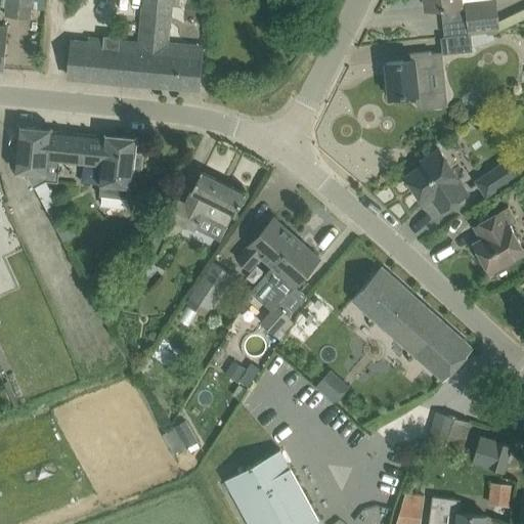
[(33,0),(6,0),(5,18),(32,20),(33,0)]
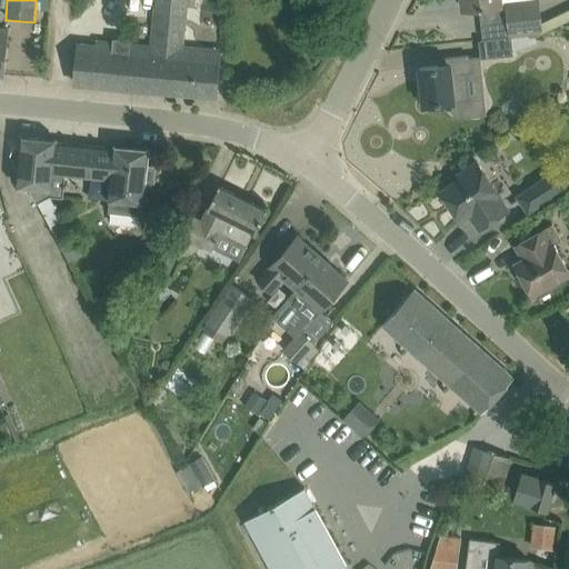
[(199,47),(182,46),(187,0),(157,0),(153,45),(101,40),(100,42),(79,41),(76,83),(216,97),(219,60),(198,59),(199,47)]
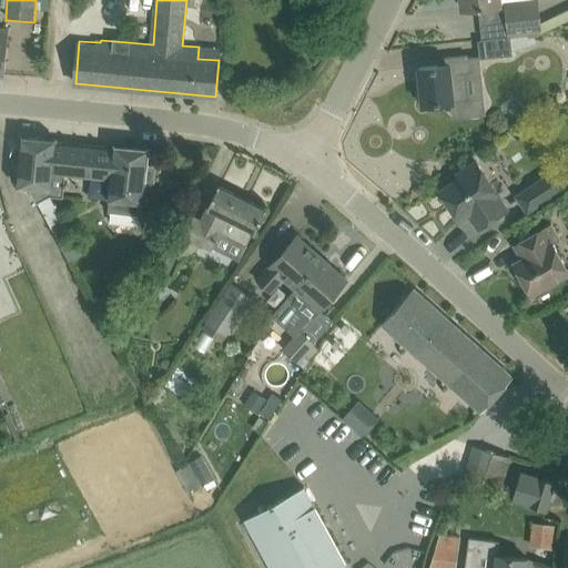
[(460,0),(463,9),(500,4),(499,0),(460,0)]
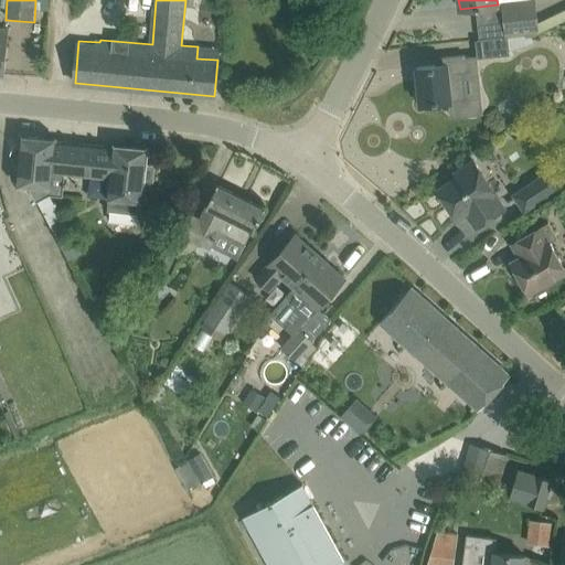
[(536,0),(501,3),(504,33),(539,30),(536,0)]
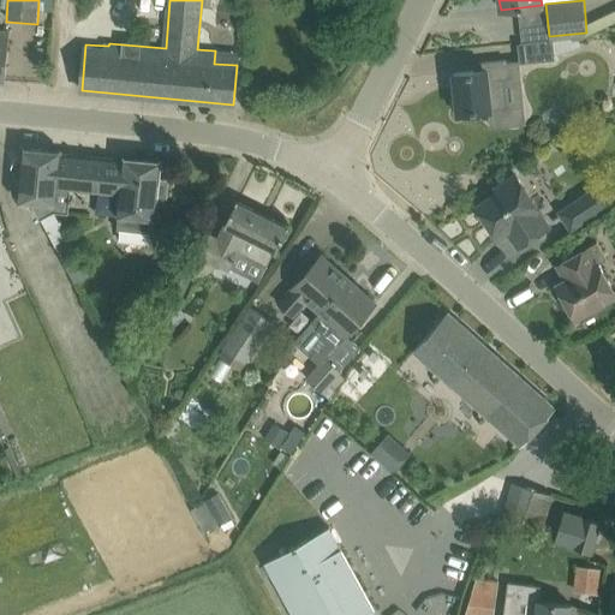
[(0,79),(5,81),(10,31),(0,30),(0,79)]
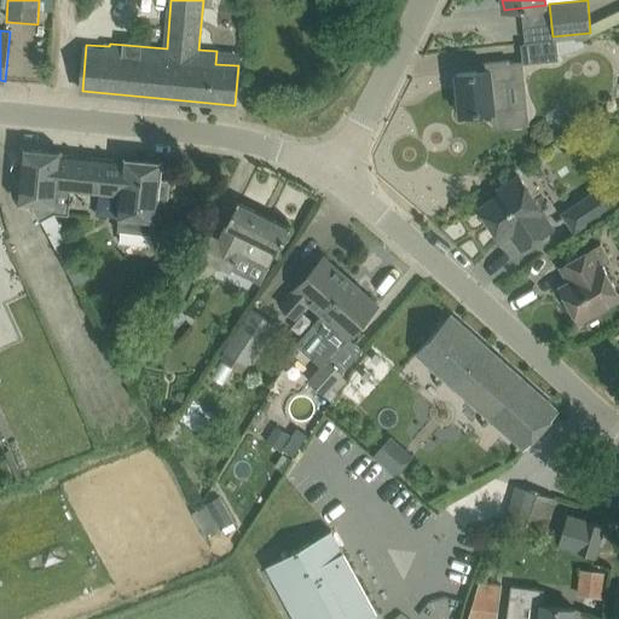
[(580,35),(520,42),(522,61),(559,57),(559,53),(582,47),(580,35)]
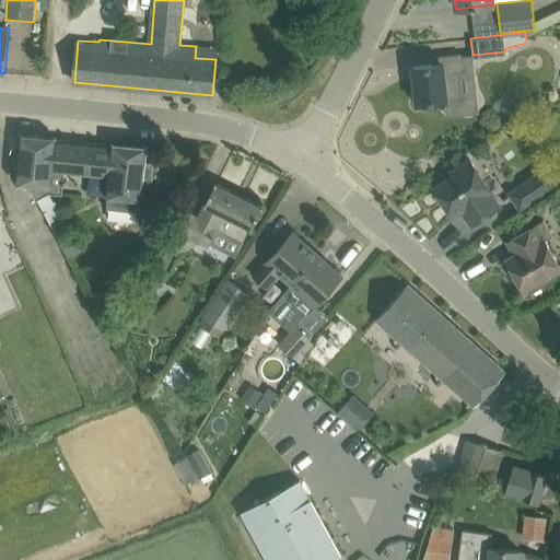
[(439,63),(412,67),(417,104),(445,101),(446,115),(477,112),(473,72),(462,73),(459,57),(459,55),(438,57),(439,63)]
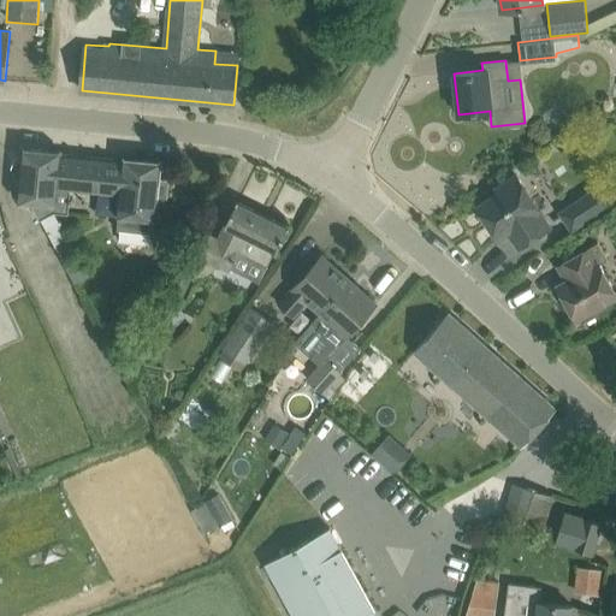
[(29,202),(39,220),(53,213),(70,214),(71,195),(118,200),(114,234),(153,238),(158,199),(164,200),(167,197),(169,183),(166,179),(159,179),(161,161),(124,158),(123,163),(61,157),(61,152),(23,149),(18,201),(29,202)]
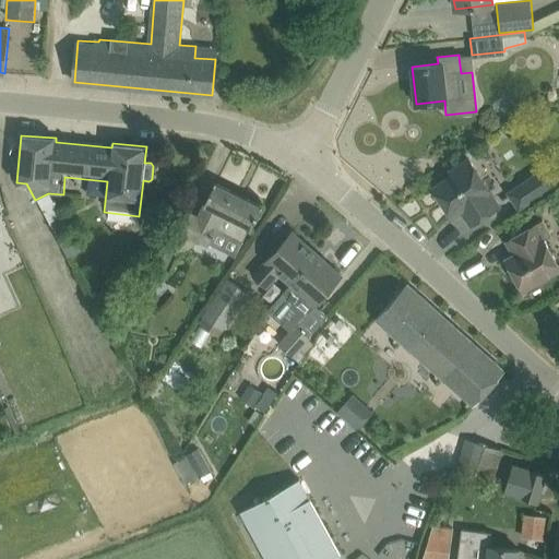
[(452,175),(432,188),(452,216),(461,210),(471,225),(500,205),(470,158),(450,171),(452,175)]
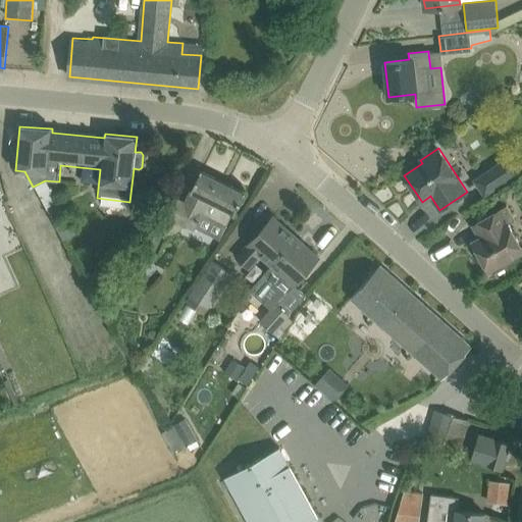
[(482,191),(514,177),(507,161),(475,174),(482,191)]
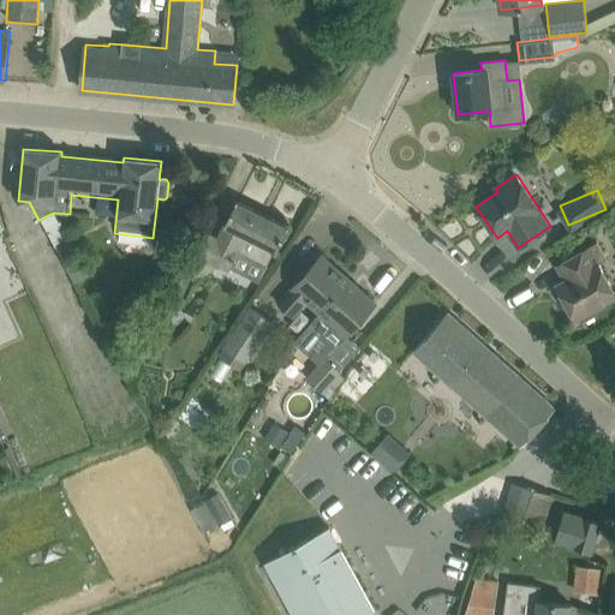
[(193,254),(230,272),(239,251),(266,264),(274,246),(278,249),(288,227),(237,201),(218,238),(204,232),(193,254)]
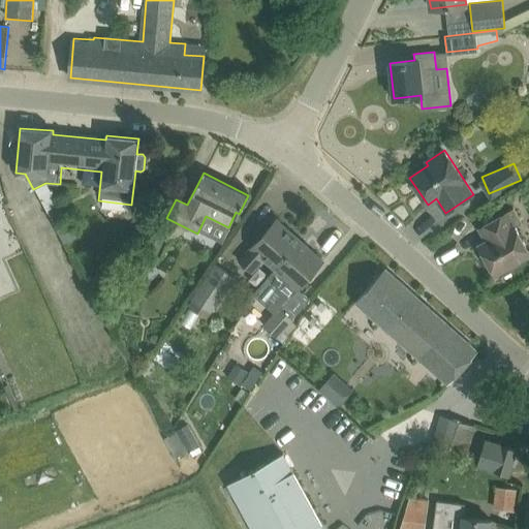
[(45,183),(33,189),(54,225),(56,229),(63,242),(74,236),(67,223),(65,219),(45,183)]
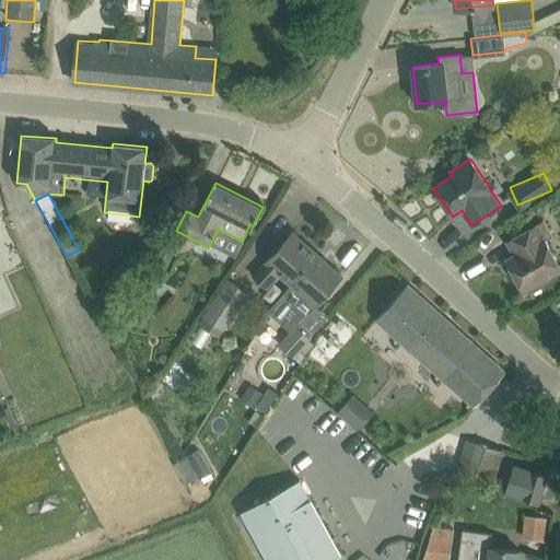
[(535,207),(525,212),(528,218),(538,212),(535,207)]
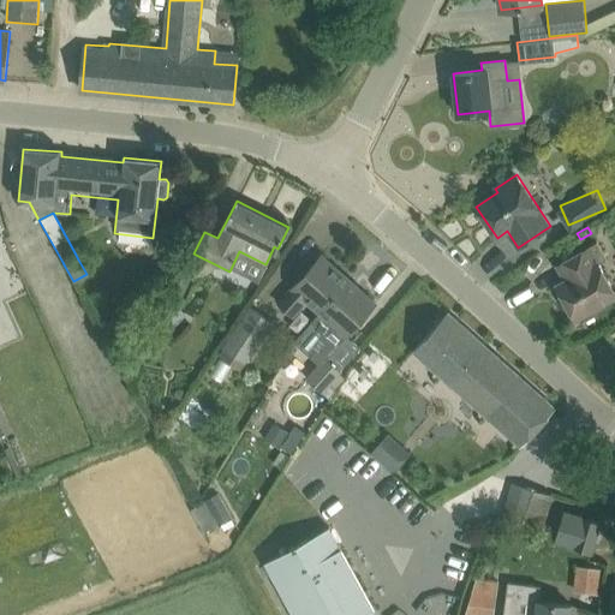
[(556,287),(574,320),(614,297),(597,267),(608,261),(598,243),(557,266),(566,281),(556,287)]
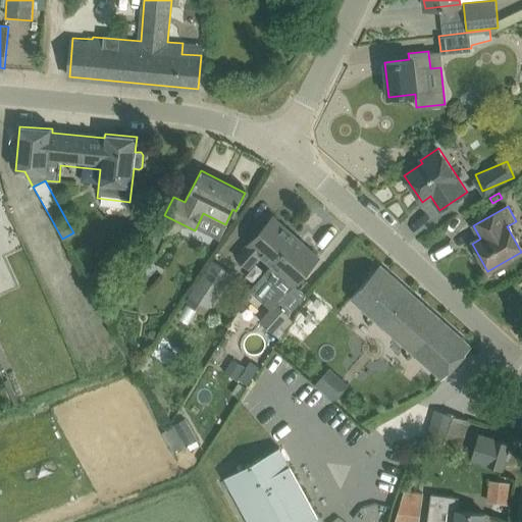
[(259,255),(271,264),(296,238),(272,217),(237,257),(248,267),(259,255)]
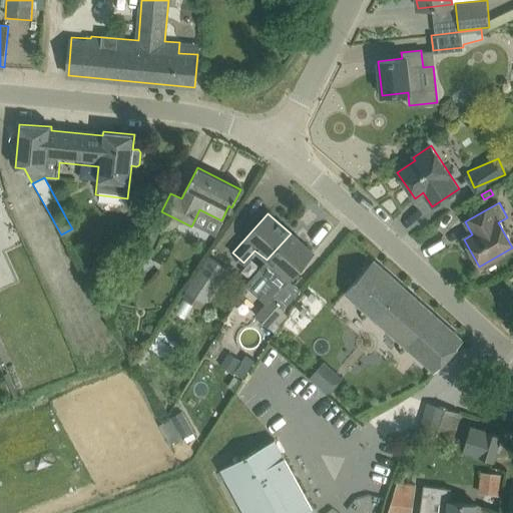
[(144,246),(152,249),(161,231),(154,227),(144,246)]
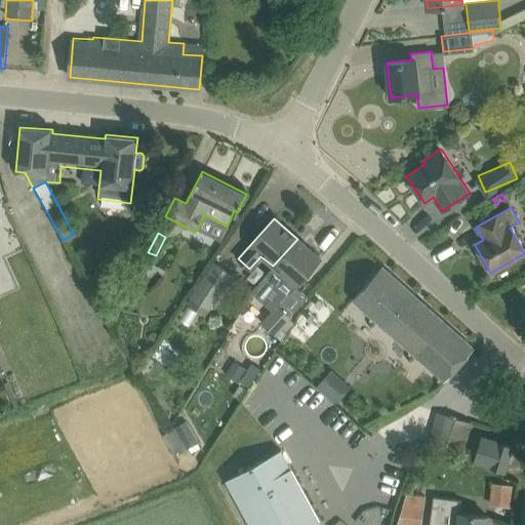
[(320,258),(297,239),(273,266),(278,271),(267,284),(279,295),(290,283),(295,287),(320,258)]
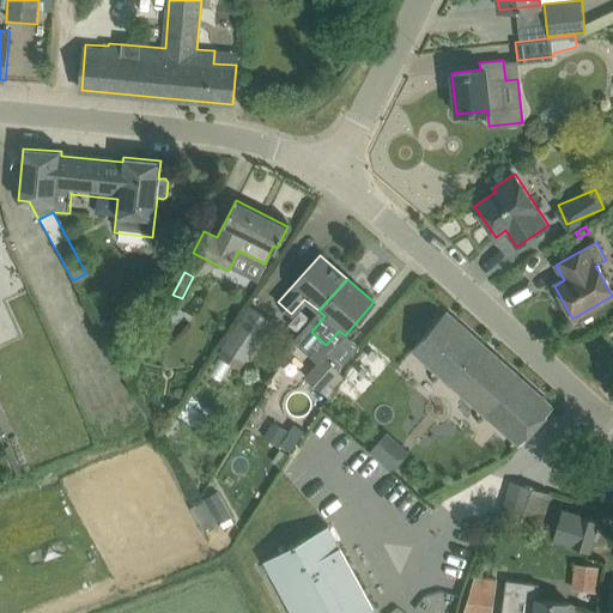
[(220,354),(241,369),(272,322),(253,308),(220,354)]
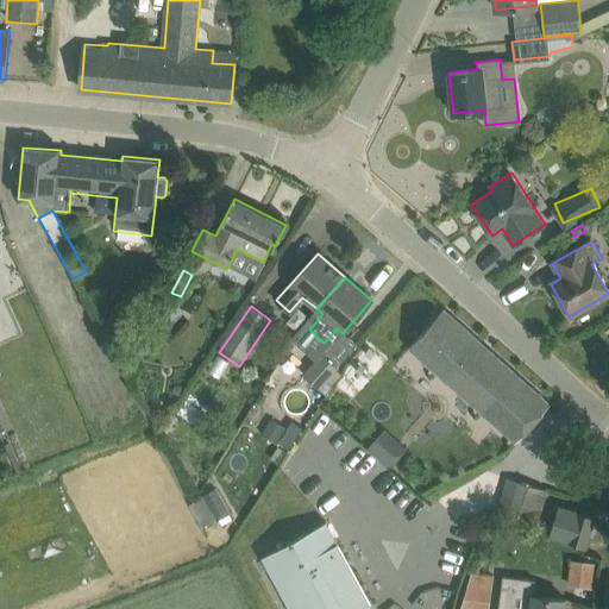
[(440,308),(408,345),(515,443),(548,406),(440,308)]
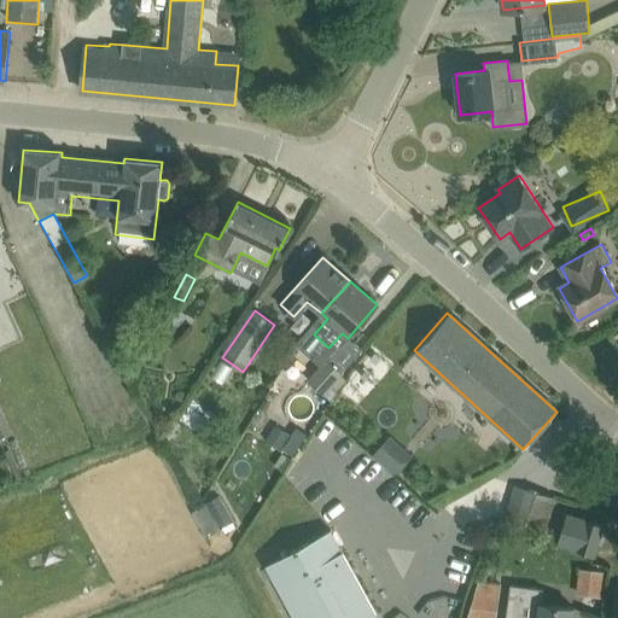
[(332,396),(336,390),(330,385),(342,371),(328,359),(309,380),(324,392),(325,391),(332,396)]
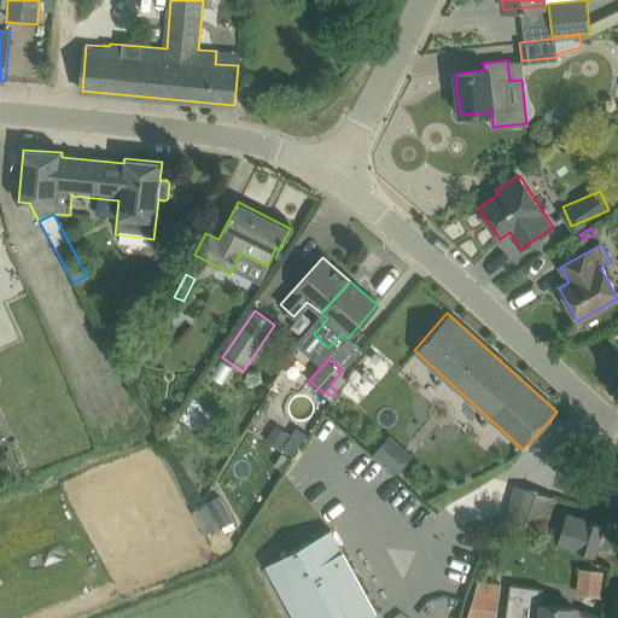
[(266,441),(281,450),(291,435),(275,425),(266,441)]
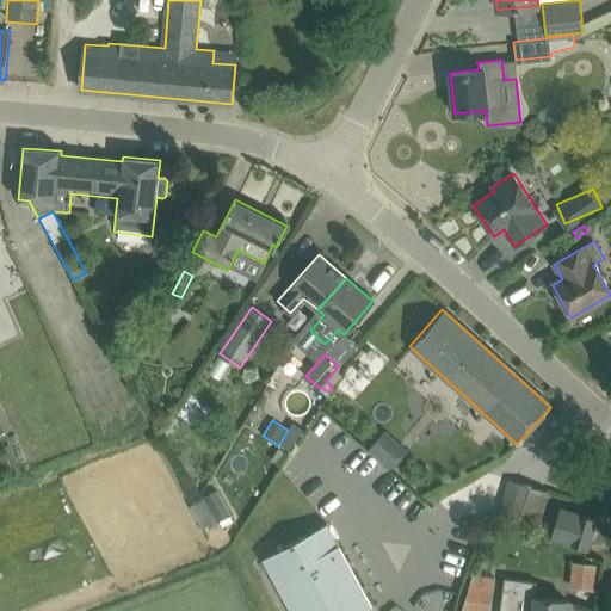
[(370,448),(392,467),(408,448),(387,429),(370,448)]
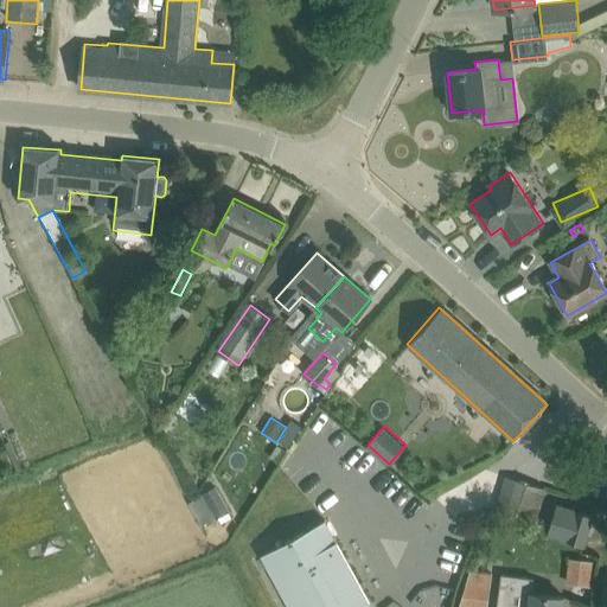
[(496,510),(537,524),(547,490),(548,486),(506,473),(496,510)]
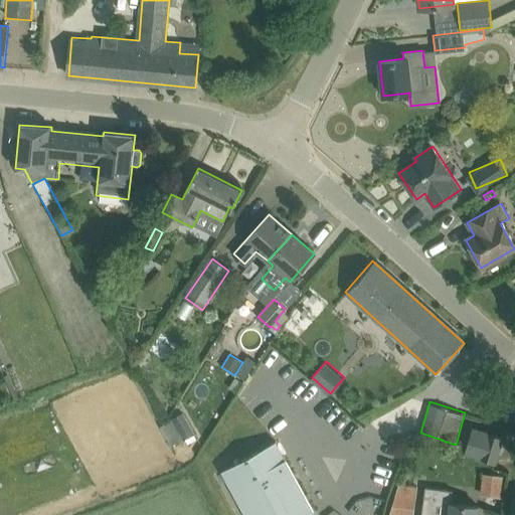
[(161,425),(173,448),(196,434),(183,411),(161,425)]
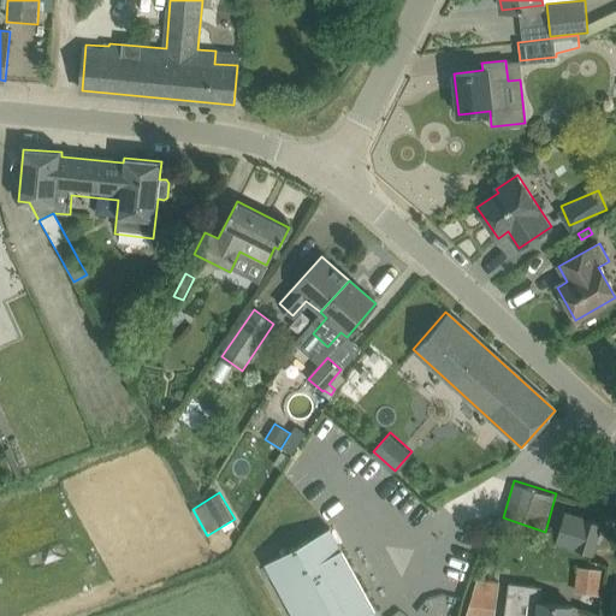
[(556,543),(592,554),(602,522),(566,511),(556,543)]
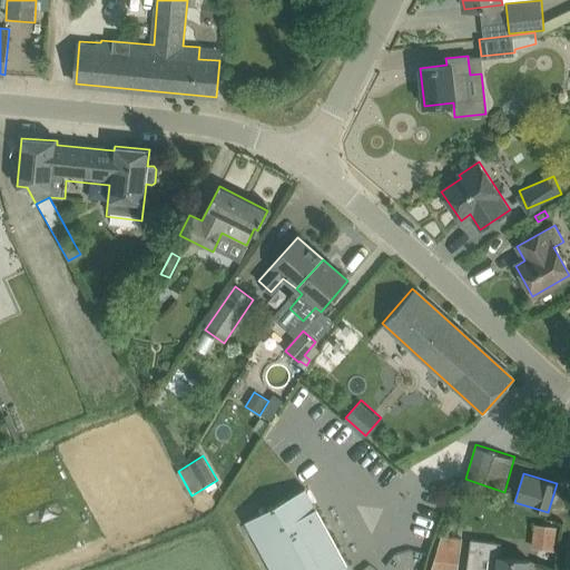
[(245,521),(272,569),(350,569),(305,488),(245,521)]
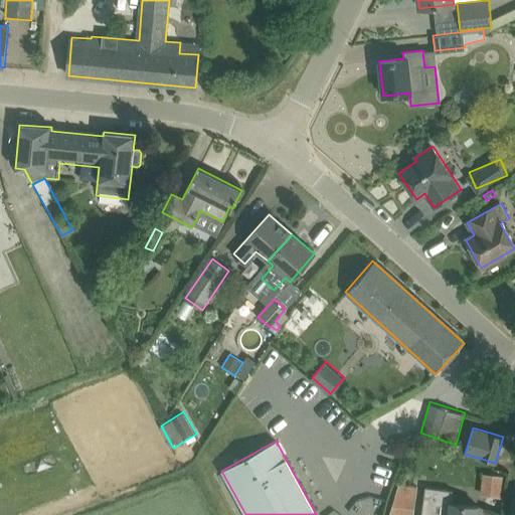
[(501,495),(503,475),(482,472),(480,493),(501,495)]
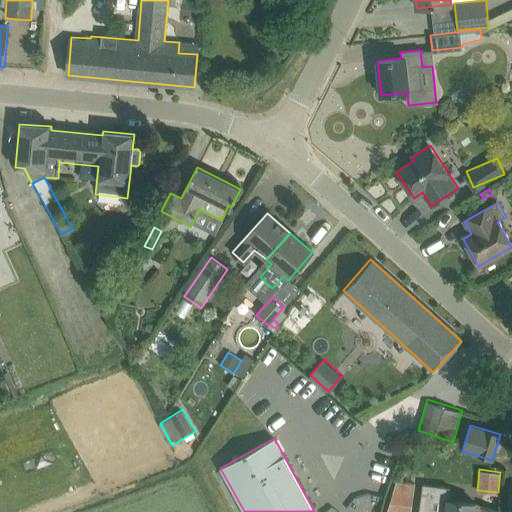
[(387,511),(394,511),(395,509),(412,511),(417,484),(397,481),(387,511)]
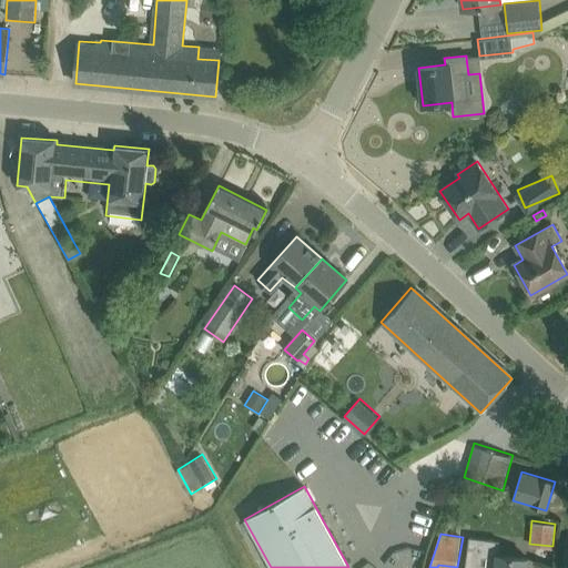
[(466,567),(526,567),(528,558),(497,555),(499,541),(480,538),(470,537),(466,567)]
